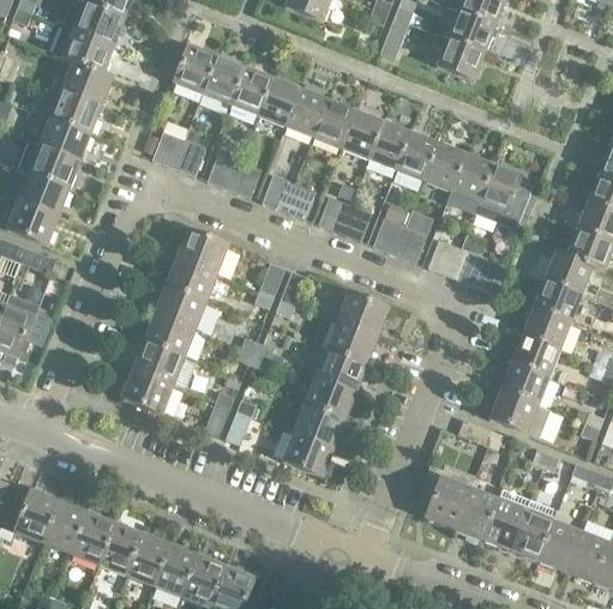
[(20,0),(17,8),(32,14),(37,2),(31,0),(20,0)]
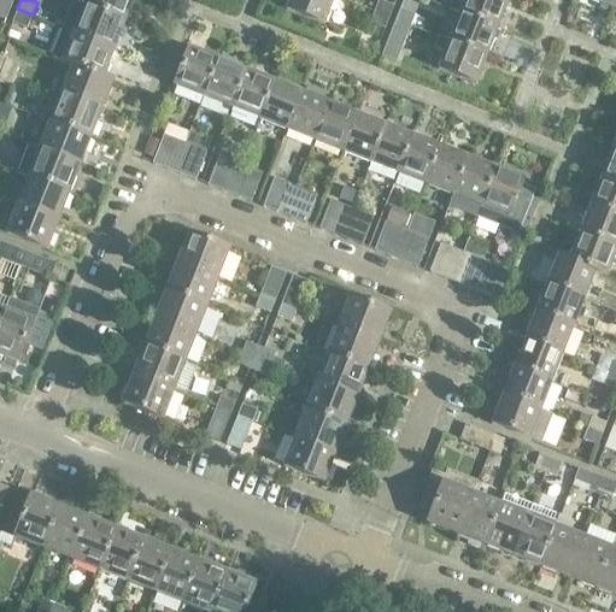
[(87,0),(86,3),(127,18),(134,0),(87,0)]
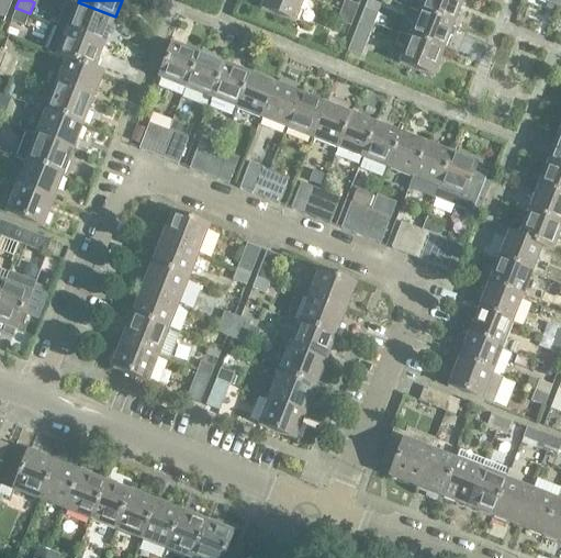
[(264,0),(261,7),(296,21),(304,0),(264,0)]
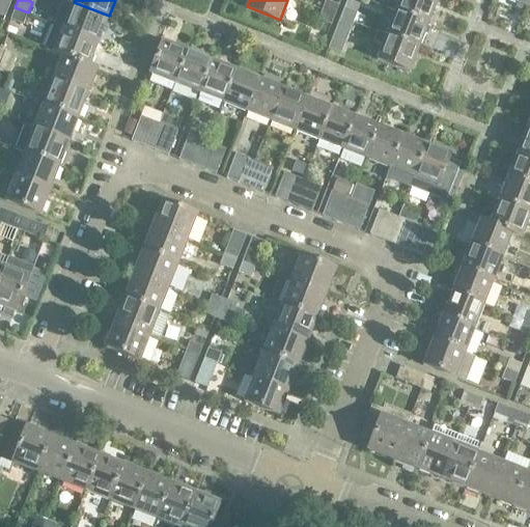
[(322,7),(335,12),(339,2),(334,0),(325,0),(322,7)]
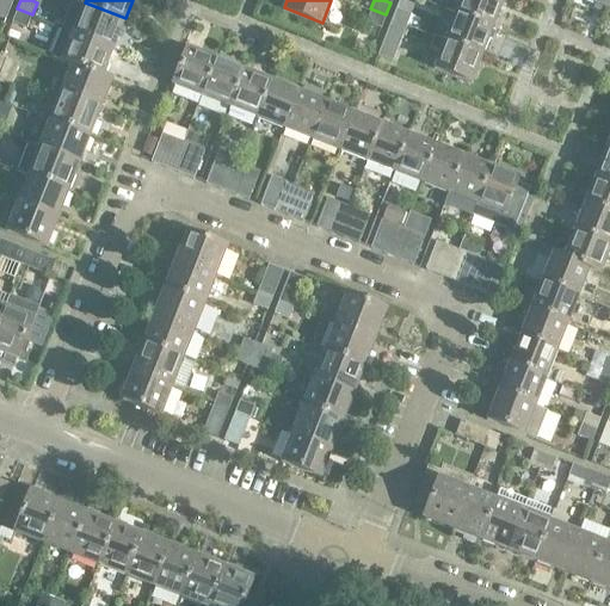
[(460,0),(456,11),(493,26),(504,0),(460,0)]
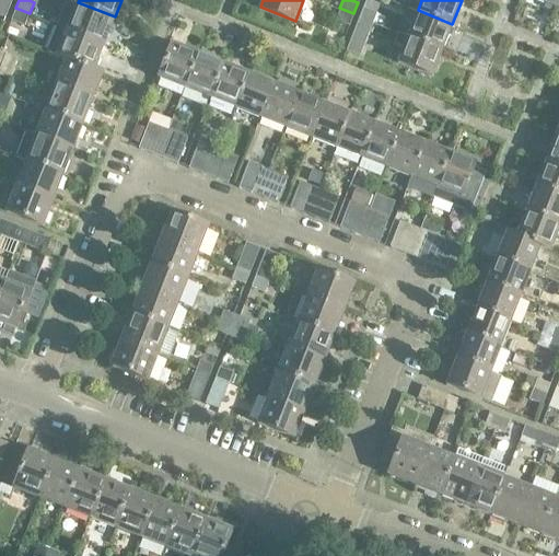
[(0,13),(6,16),(10,7),(0,2),(0,13)]
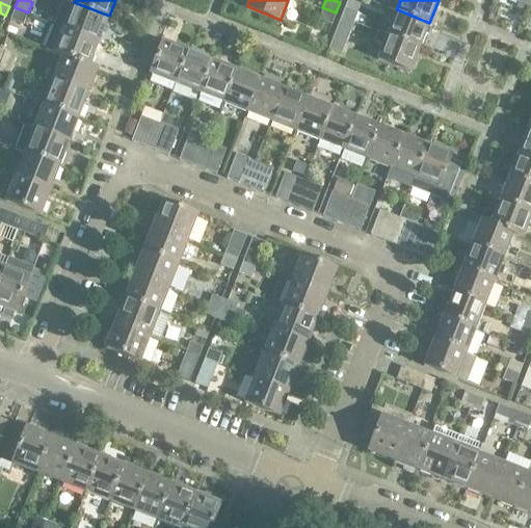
[(74,2),(64,26),(100,41),(109,16),(74,2)]
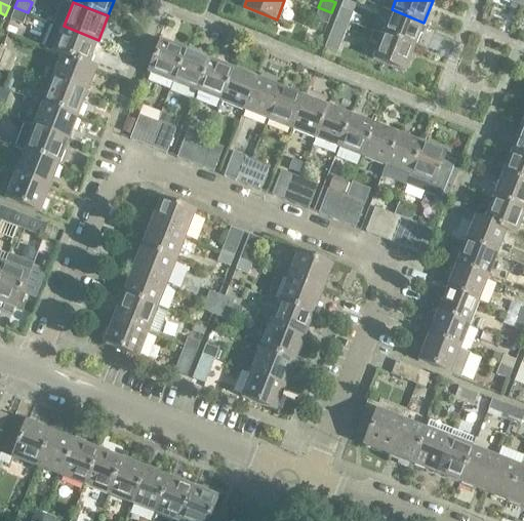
[(340,4),(336,15),(350,21),(354,9),(340,4)]
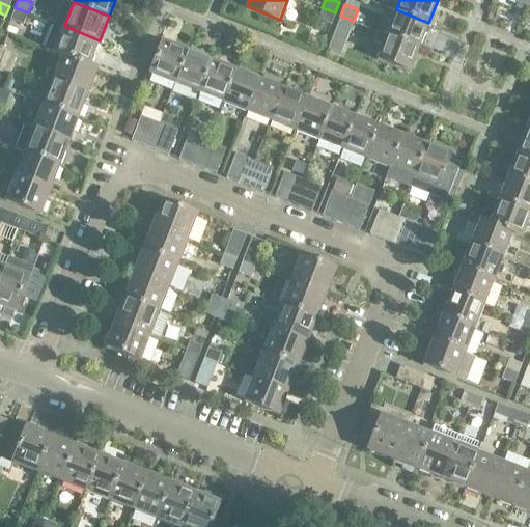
[(15,7),(10,18),(24,23),(28,12),(15,7)]
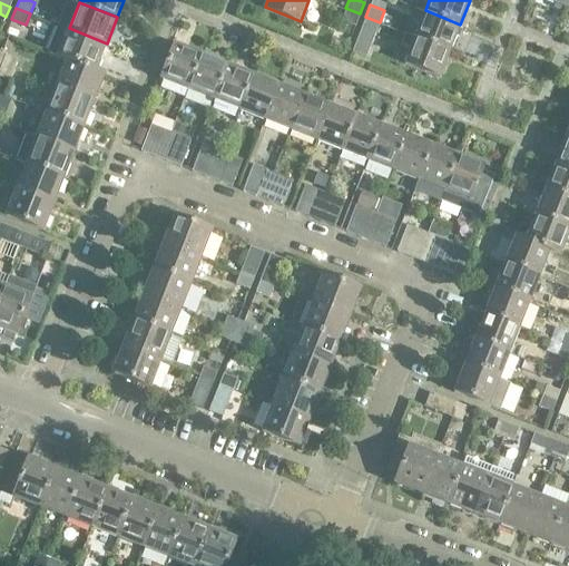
[(360,13),(345,8),(342,18),(356,23),(360,13)]
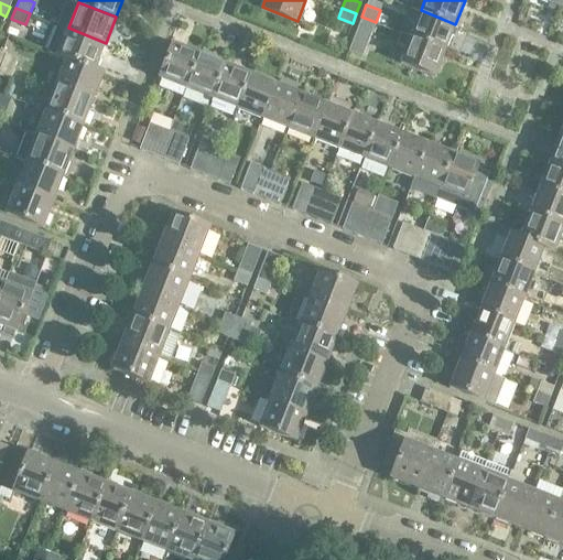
[(421,10),(412,34),(411,36),(445,50),(455,24),(421,10)]
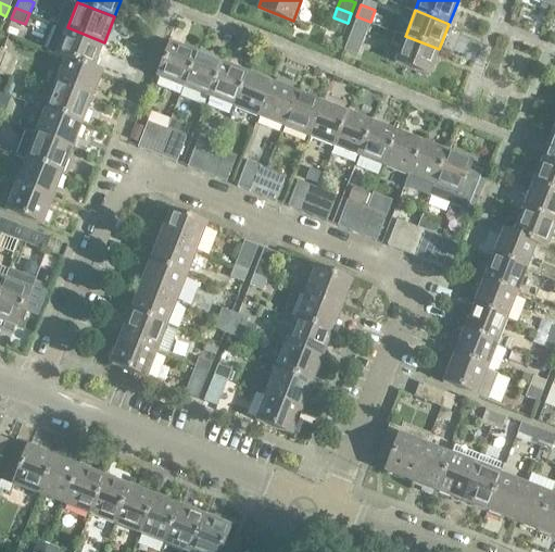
[(358,52),(366,30),(370,22),(356,16),(353,25),(344,48),(358,52)]
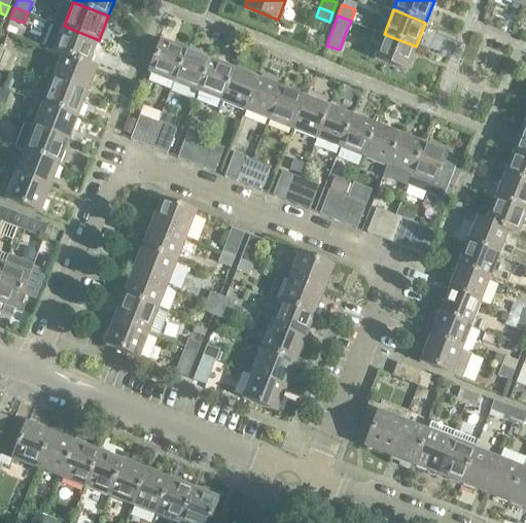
[(45,47),(54,50),(62,54),(62,53),(89,64),(99,40),(64,26),(55,22),(45,47)]
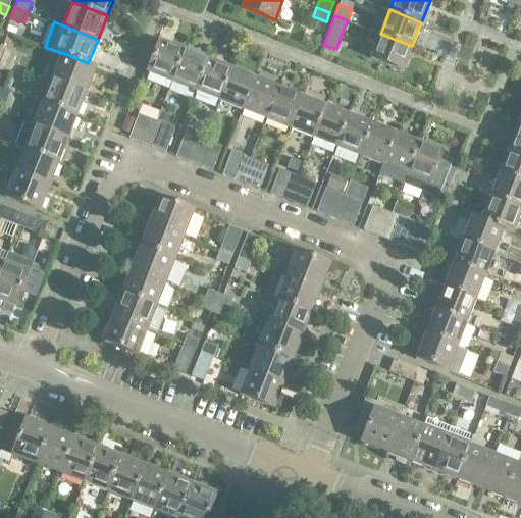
[(403,69),(412,46),(380,34),(381,32),(372,29),(368,39),(377,42),(371,57),(403,69)]
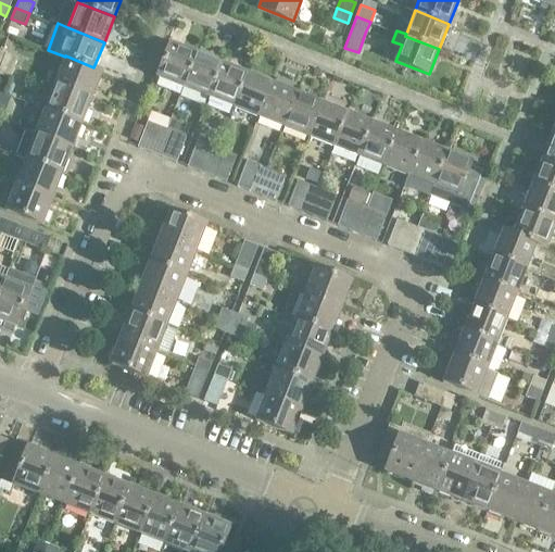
[(159,75),(184,85),(197,50),(172,40),(159,75)]
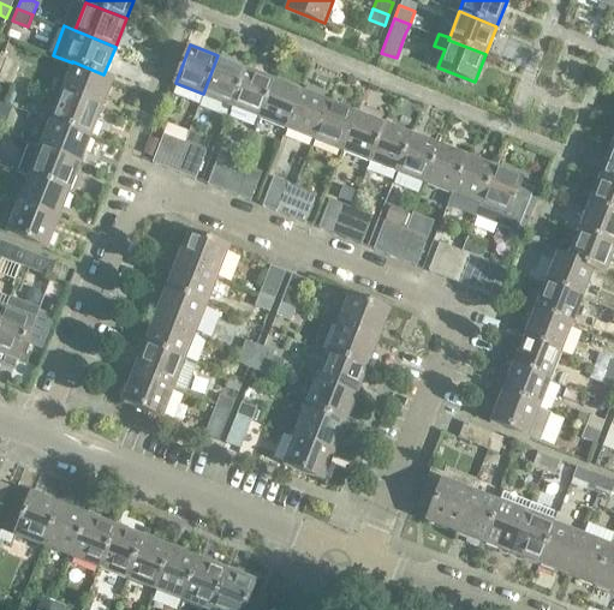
[(21,61),(9,57),(6,55),(3,66),(17,72),(21,61)]
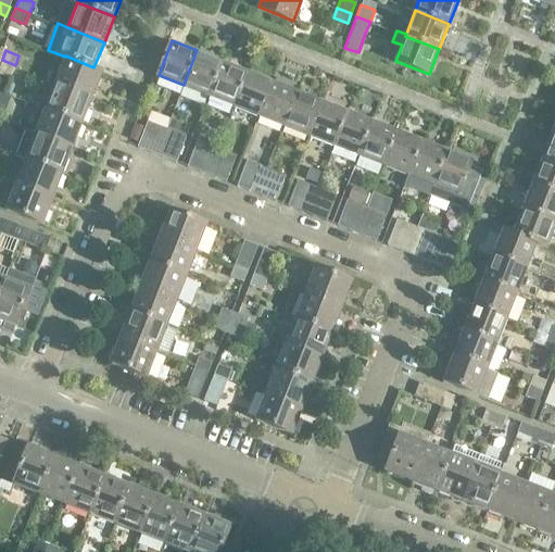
[(184,85),(209,95),(222,60),(197,50),(184,85)]
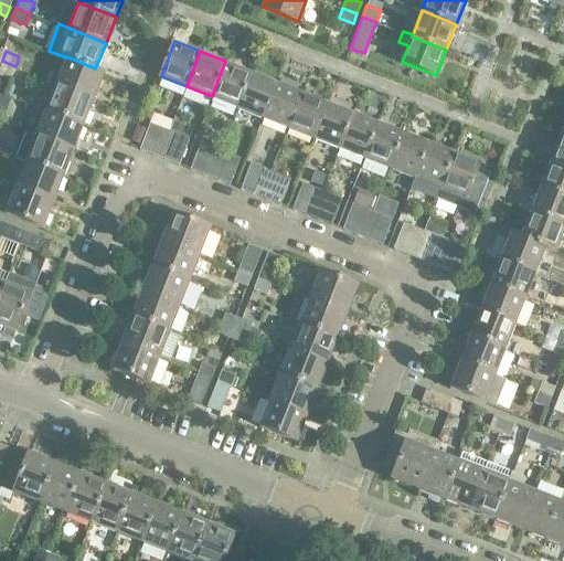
[(66,57),(56,82),(94,97),(104,72),(95,69),(66,56),(66,57)]
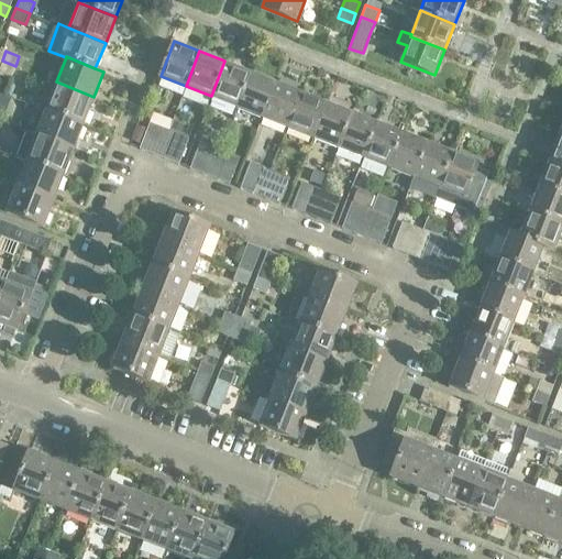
[(0,73),(11,77),(15,66),(2,61),(1,62),(0,65),(0,73)]
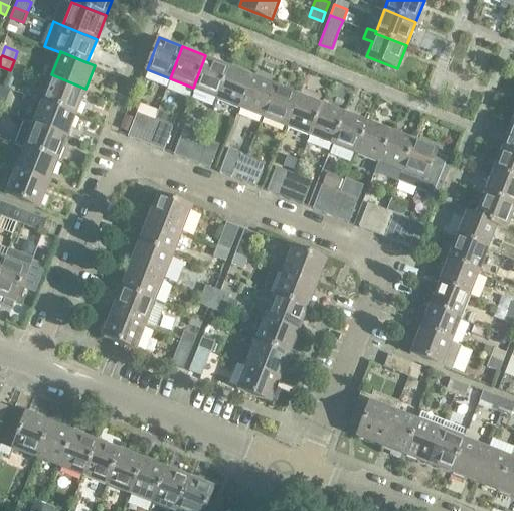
[(216,97),(228,64),(205,55),(193,88),(216,97)]
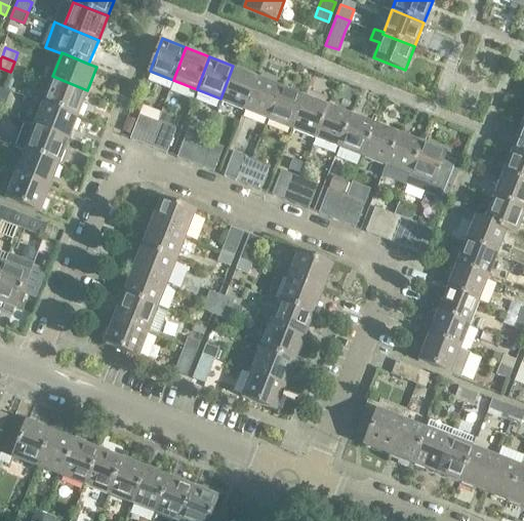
[(243,108),(256,75),(233,66),(220,98),(243,108)]
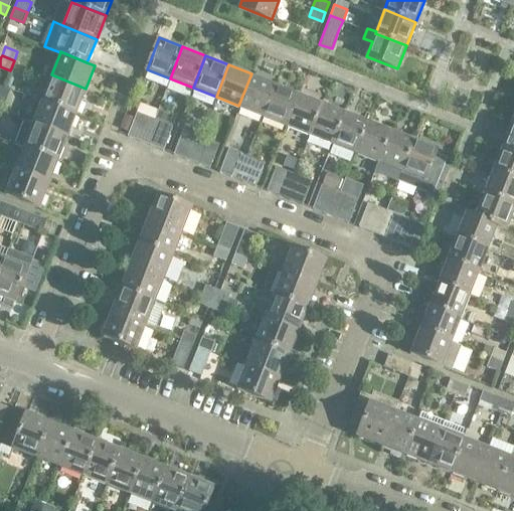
[(262,115),(275,82),(251,73),(238,106),(262,115)]
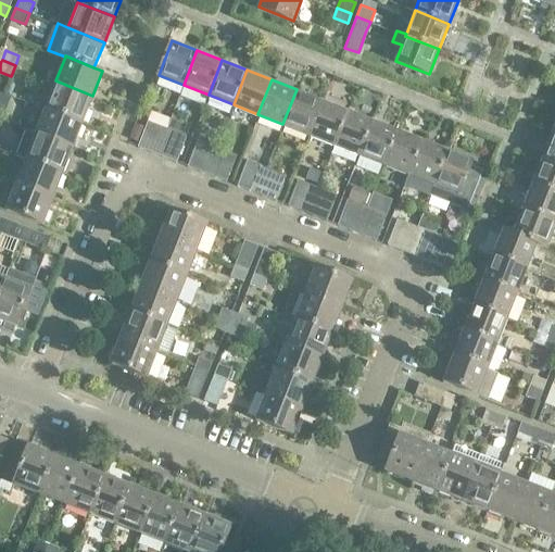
[(83,121),(92,96),(55,80),(46,107),(83,121)]
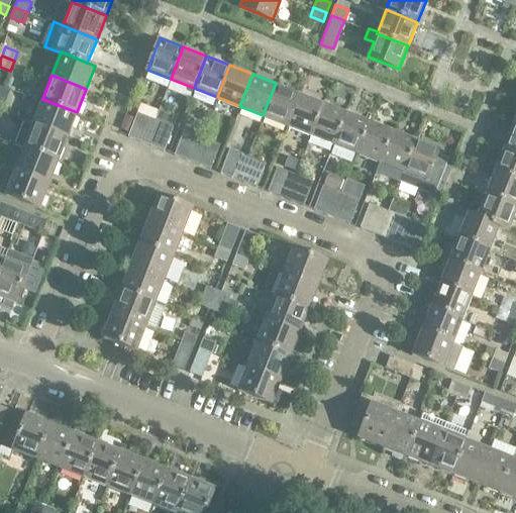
[(287,124),(299,92),(276,83),(263,115),(287,124)]
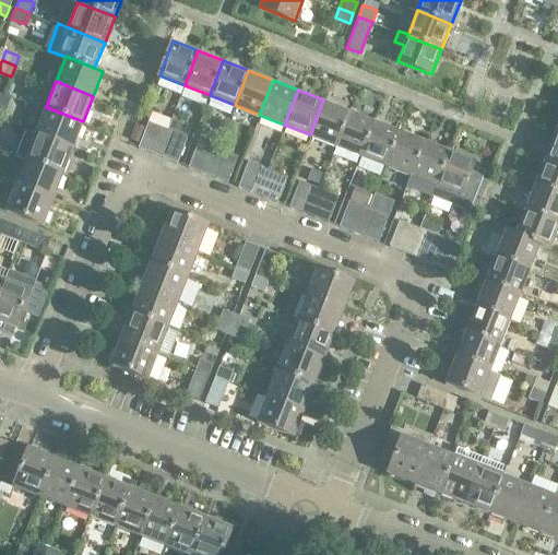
[(335,145),(348,110),(323,99),(310,134),(335,145)]
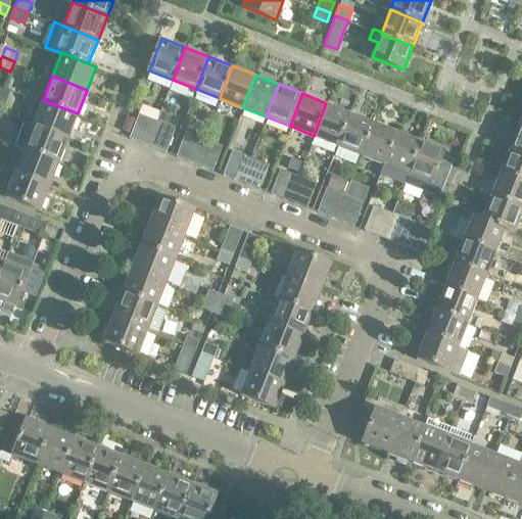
[(67,137),(78,113),(43,100),(34,123),(34,124),(67,137)]
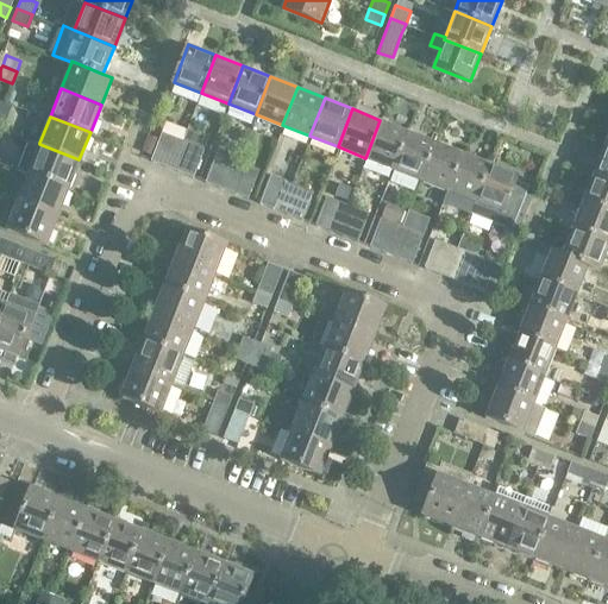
[(393,169),(408,131),(380,120),(365,158),(393,169)]
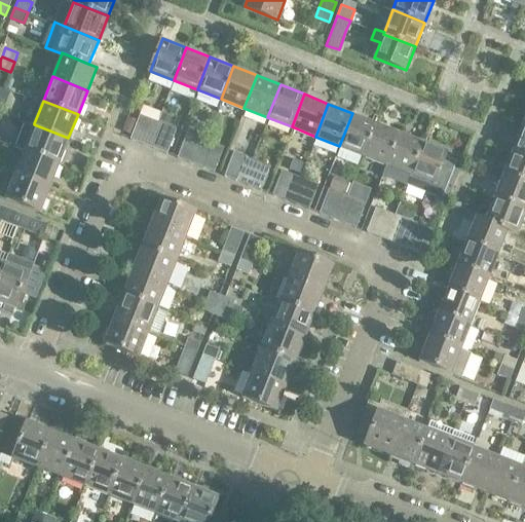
[(143,141),(152,117),(140,112),(130,136),(143,141)]
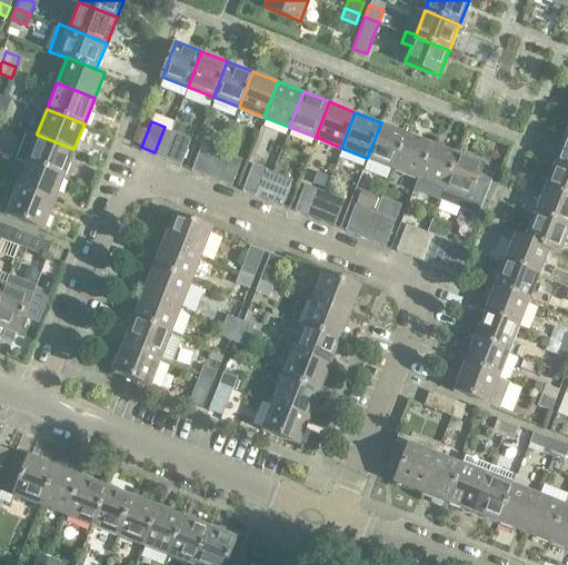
[(392,168),(406,132),(381,122),(367,158),(392,168)]
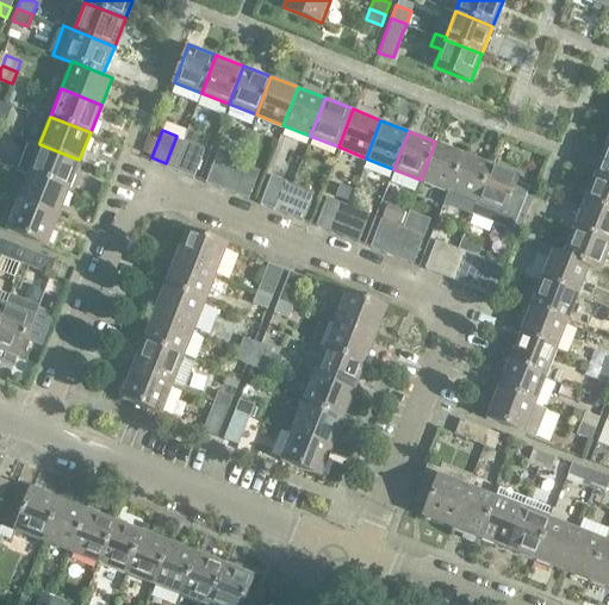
[(180,169),(191,142),(176,136),(166,163),(180,169)]
